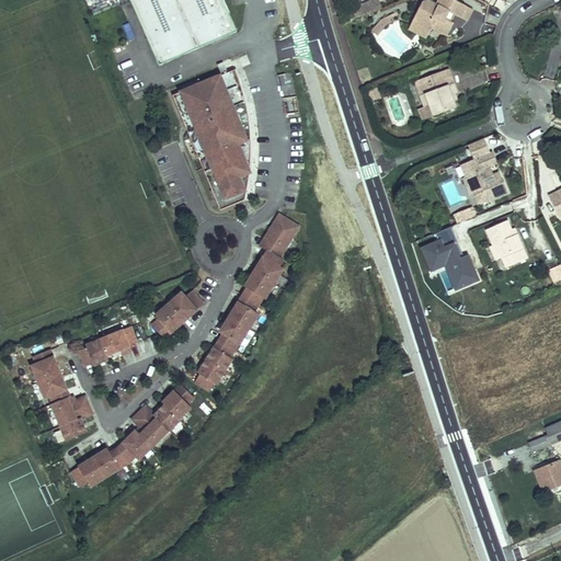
[(132,0),(160,63),(237,29),(224,0),(132,0)]
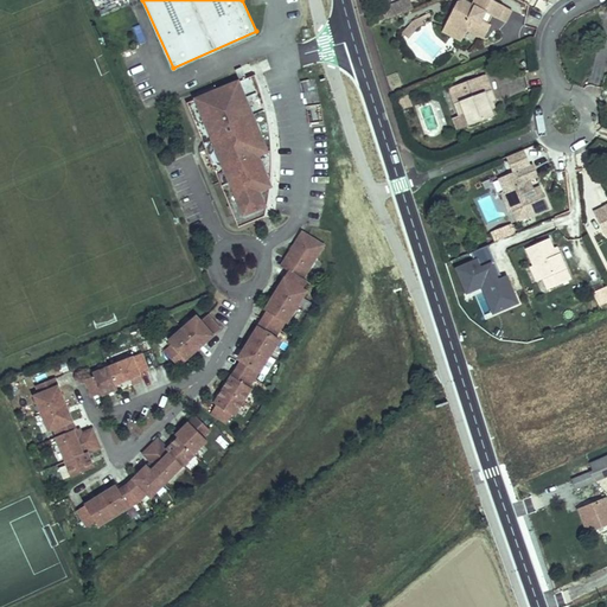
[(407,2),(409,7),(426,0),(430,0),(432,0),(403,0),(383,8),(384,12),(407,2)]
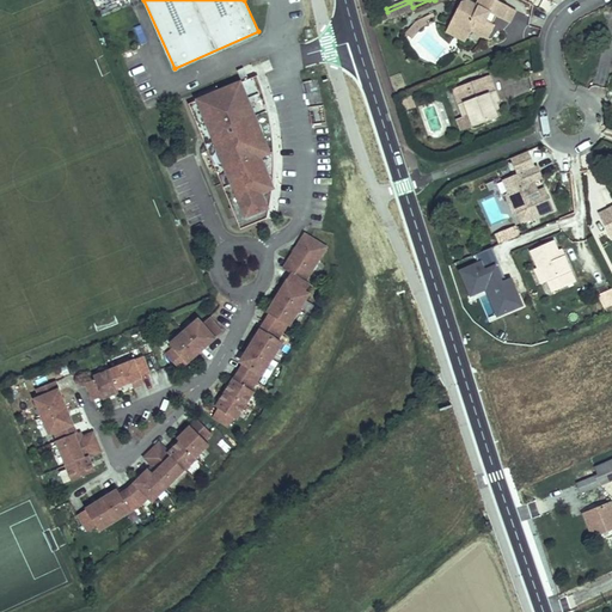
[(461,2),(453,19),(456,26),(470,34),(471,30),(488,38),(495,25),(493,24),(487,20),(490,13),(496,16),(509,23),(516,10),(496,0),(478,0),(477,5),(467,0),(461,2)]
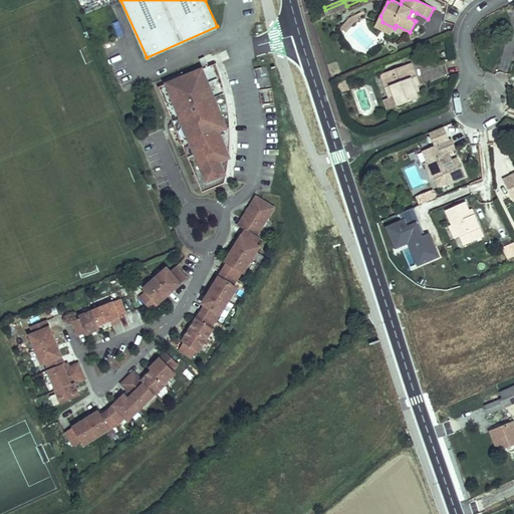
[(344,2),(325,10),(328,15),(346,8),(346,6),(344,2)]
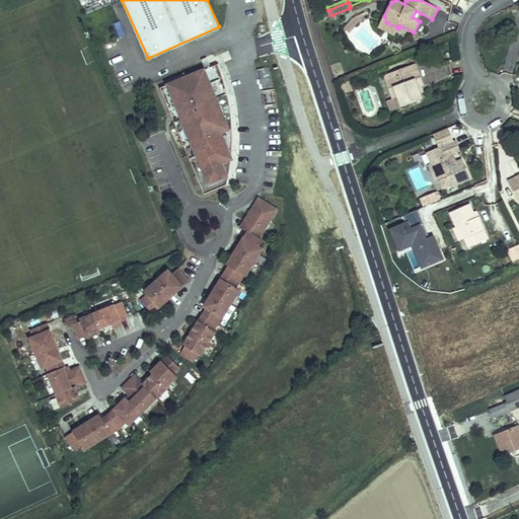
[(413,17),(418,20),(421,13),(416,11),(413,17)]
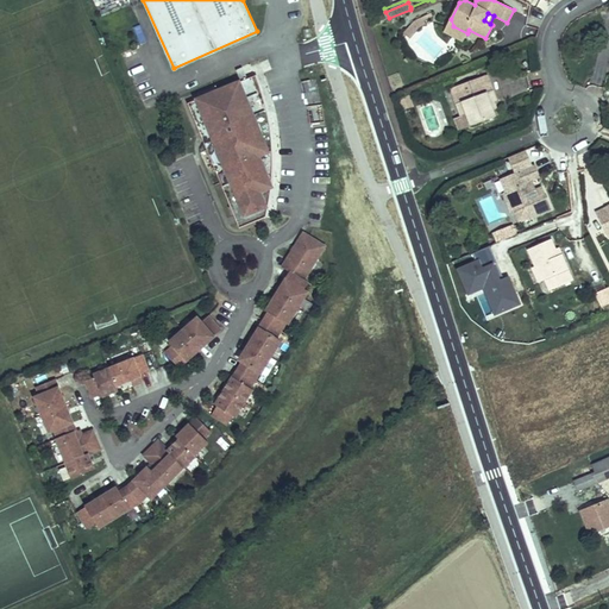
[(426,25),(425,20),(424,18),(415,22),(405,33),(409,38),(420,27),(426,25)]
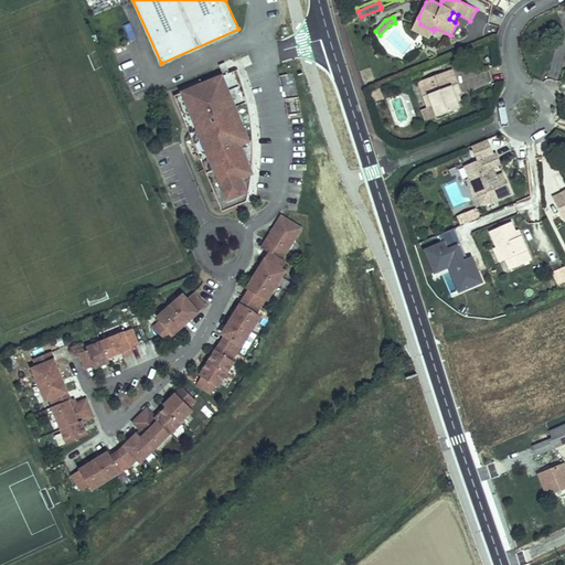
[(430,36),(434,31),(420,24),(418,18),(413,28),(430,36)]
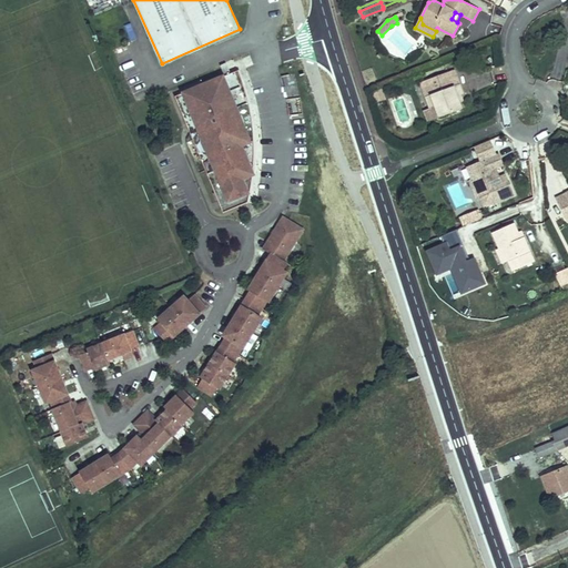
[(236,69),(174,93),(223,210),(250,200),(254,161),(254,135),(249,104),(244,87),(236,69)]
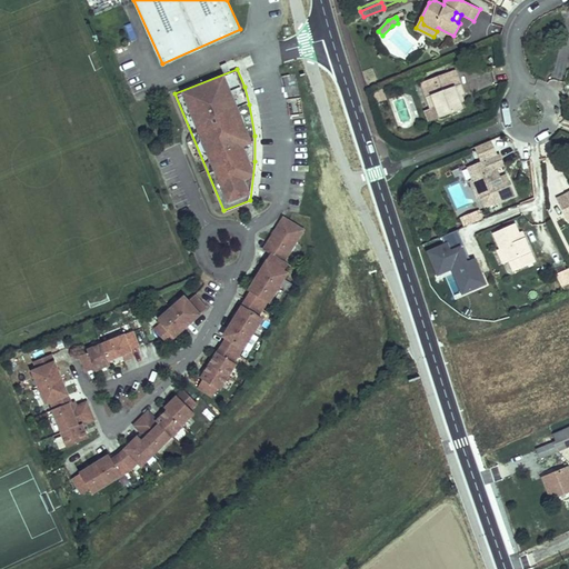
[(426,81),(431,96),(427,97),(431,109),(426,110),(430,121),(463,109),(461,102),(459,97),(462,95),(463,95),(459,83),(455,86),(451,77),(455,70),(426,81)]
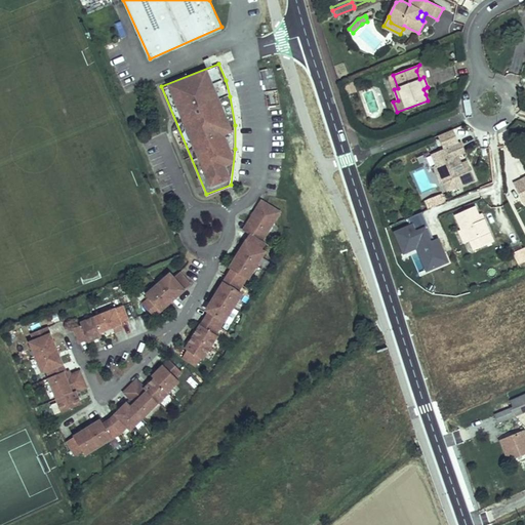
[(398,88),(393,75),(389,76),(394,89),(398,88)]
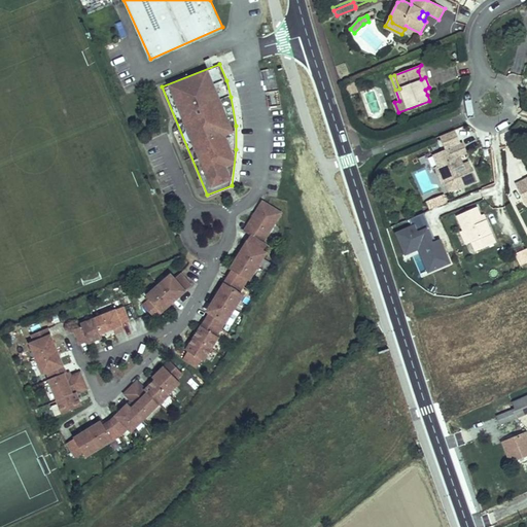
[(346,85),(349,95),(357,92),(354,82),(346,85)]
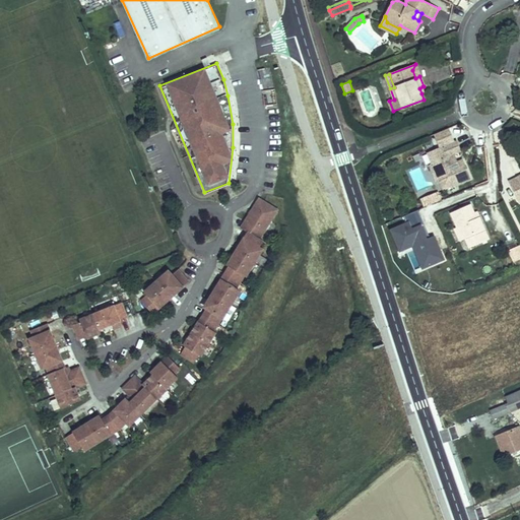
[(344,98),(340,100),(344,109),(348,107),(344,98)]
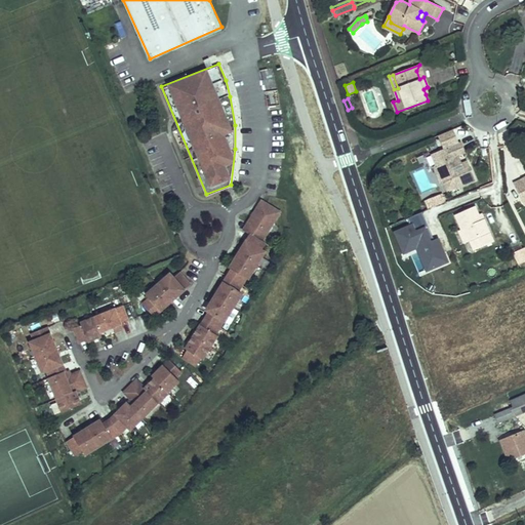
[(467,162),(461,164),(458,165),(455,156),(465,152),(461,143),(432,155),(436,164),(434,167),(440,183),(444,184),(447,192),(475,179),(467,162)]
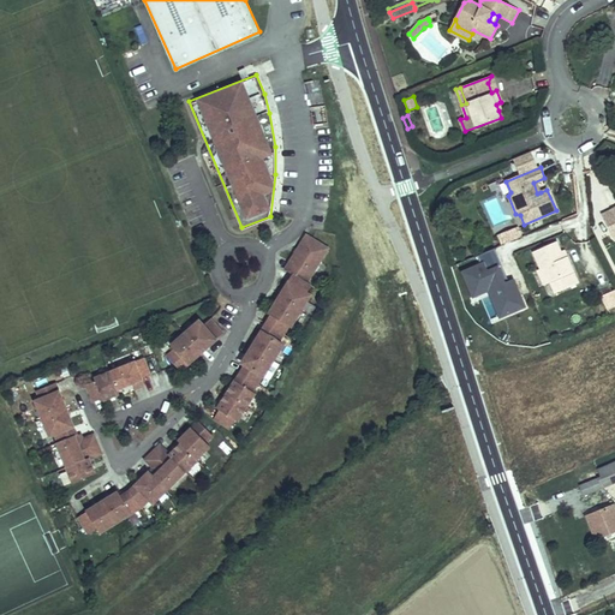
[(614,224),(614,216),(611,209),(602,214),(608,228),(614,224)]
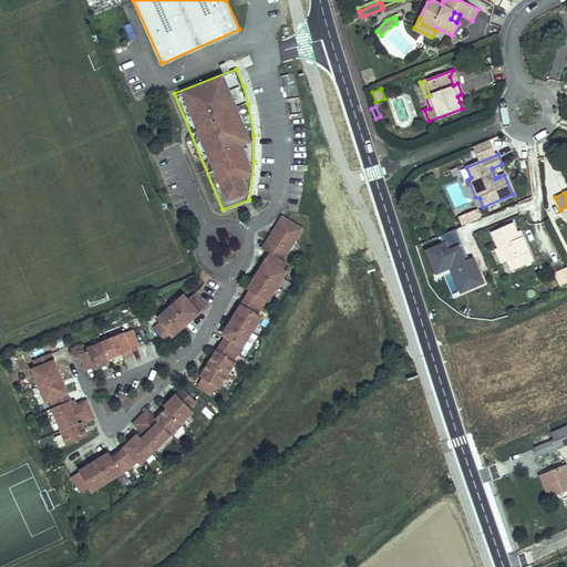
[(477,210),(460,217),(464,225),(481,218),(477,210)]
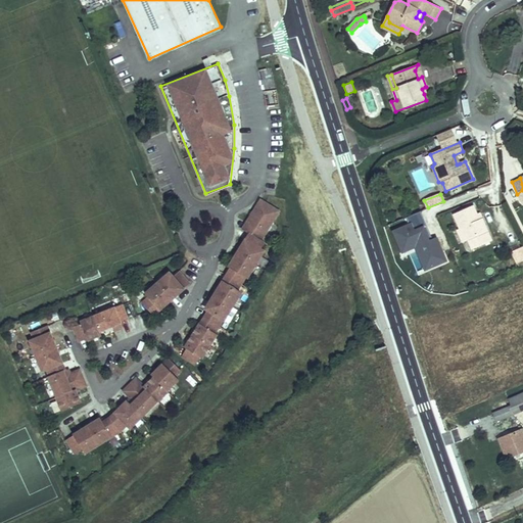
[(249,234),(260,240),(278,211),(260,200),(247,223),(250,225),(246,231),(246,232),(249,234)]
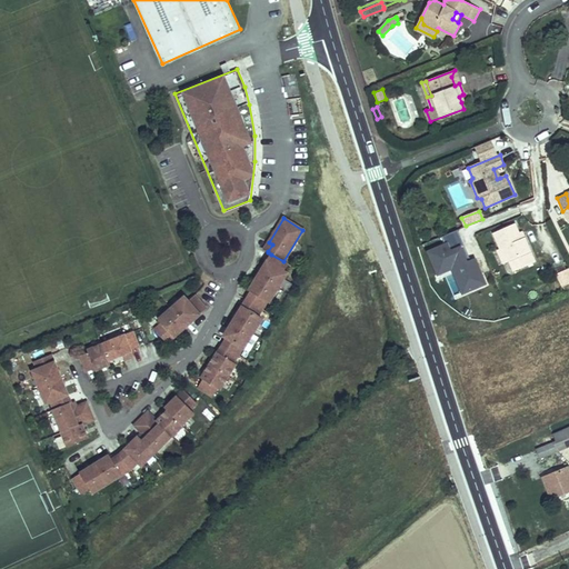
[(493,233),(500,249),(503,248),(509,261),(513,271),(536,262),(525,238),(521,239),(519,233),(515,223),(493,233)]
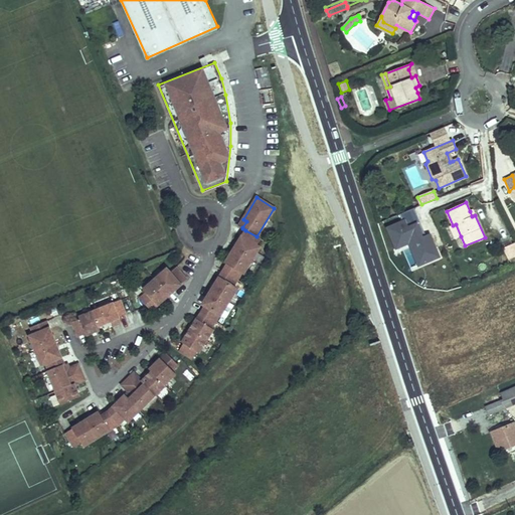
[(439,258),(428,234),(422,236),(416,223),(420,222),(414,208),(399,214),(402,221),(386,227),(395,248),(414,240),(423,264),(439,258)]
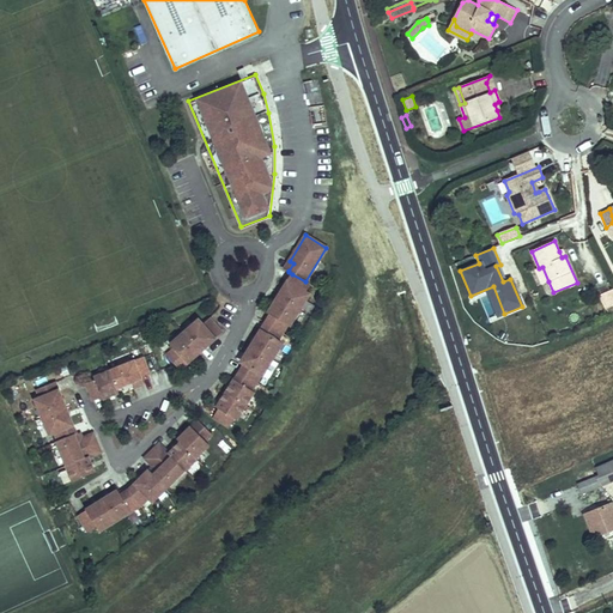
[(507,280),(501,265),(496,266),(503,281),(507,280)]
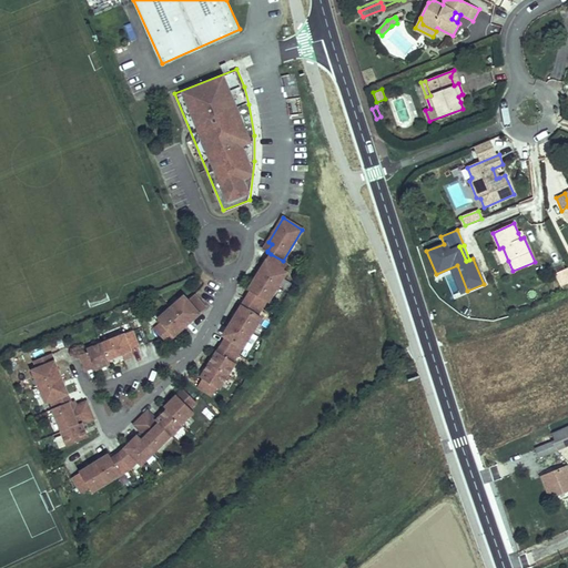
[(503,247),(499,249),(496,250),(503,263),(508,261),(503,247)]
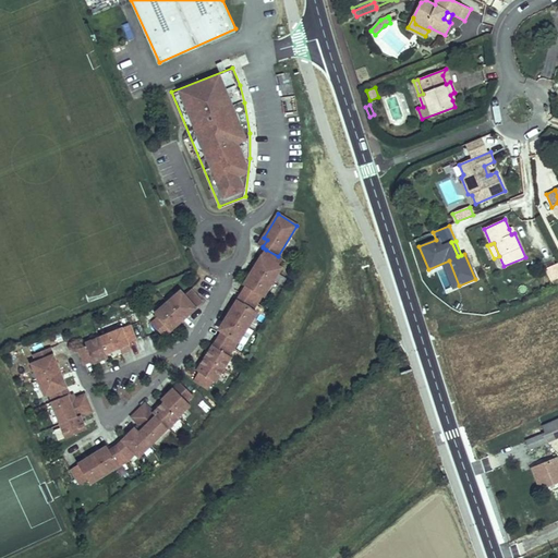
[(253,271),(271,282),(281,268),(277,266),(281,258),(278,256),(266,250),(253,271)]
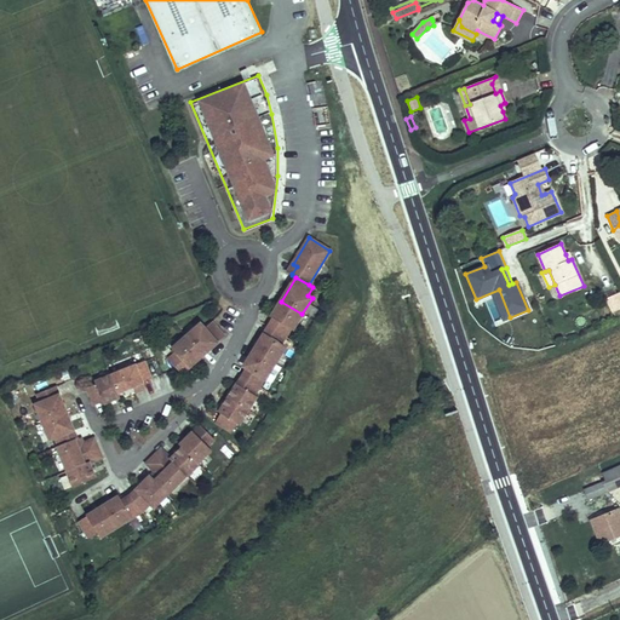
[(510,317),(499,290),(492,293),(503,320),(510,317)]
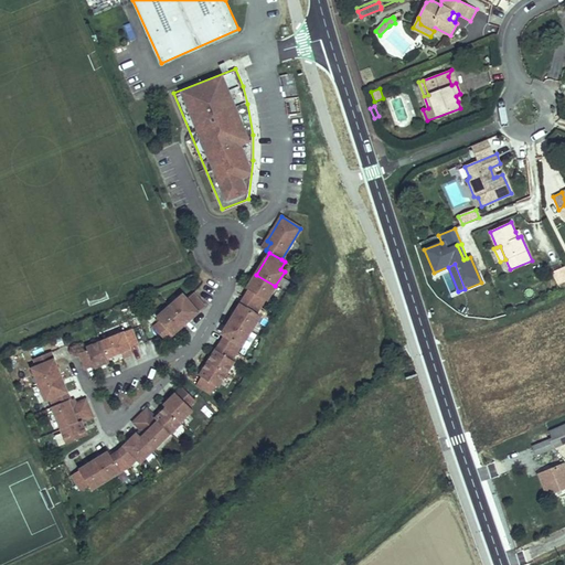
[(560,285),(564,281),(564,270),(563,267),(553,272),(560,285)]
